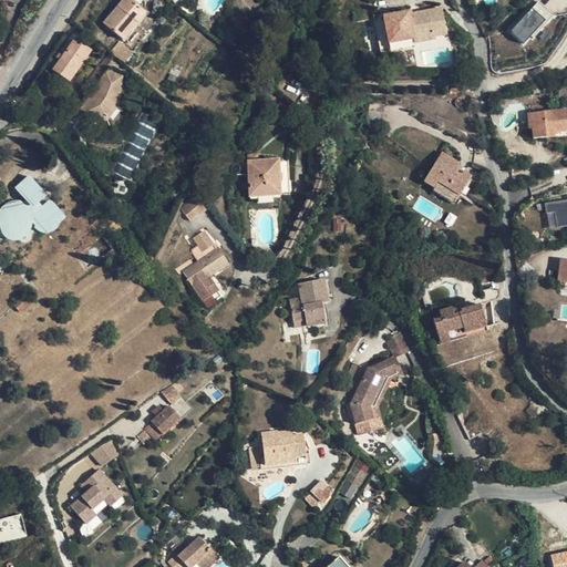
[(144,13),(127,0),(124,0),(104,23),(123,40),(144,13)]
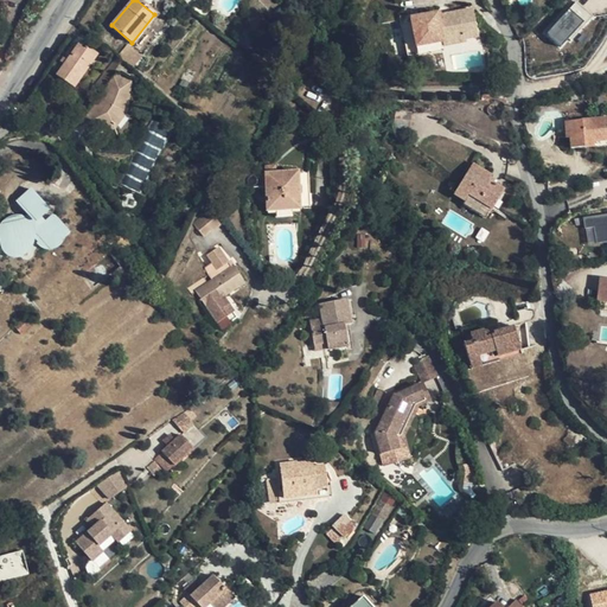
[(561,48),(590,16),(576,1),(545,33),(561,48)]
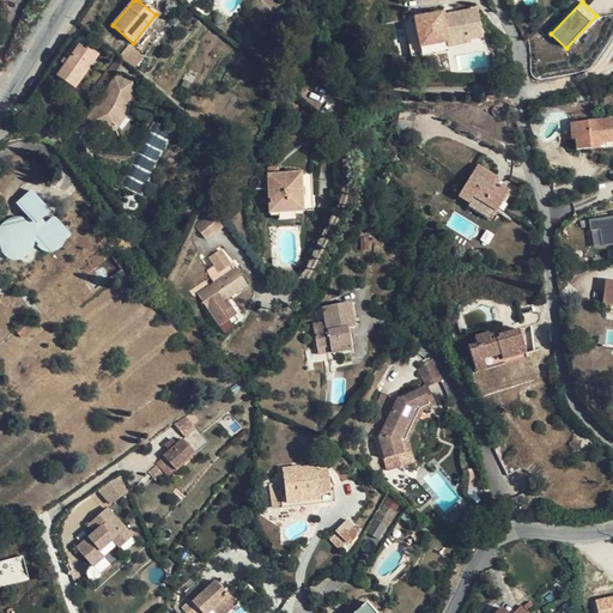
[(443,13),(425,16),(413,18),(419,47),(445,43),(445,46),(469,42),(468,40),(483,37),(477,10),(444,16),(443,13)]
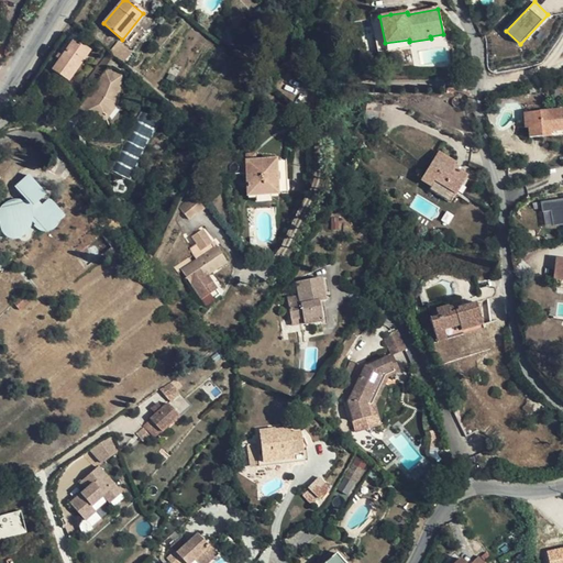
[(385,43),(379,17),(372,18),(371,19),(376,53),(378,53),(410,47),(409,42),(409,40),(385,43)]
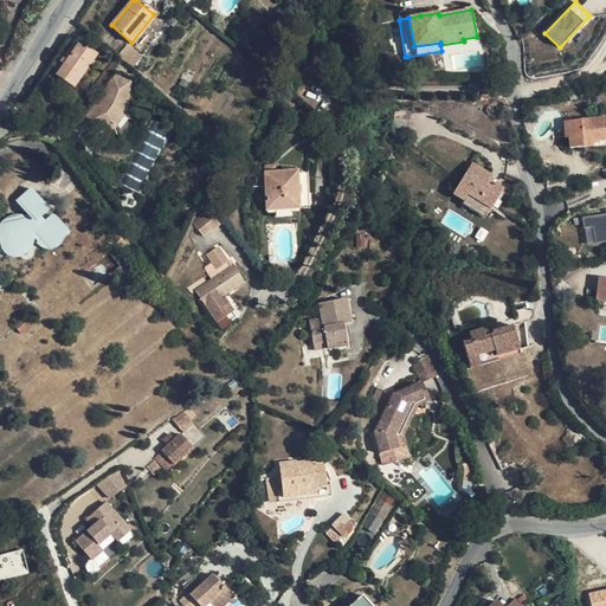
[(78,44),(68,59),(64,65),(57,75),(73,88),(96,56),(78,44)]
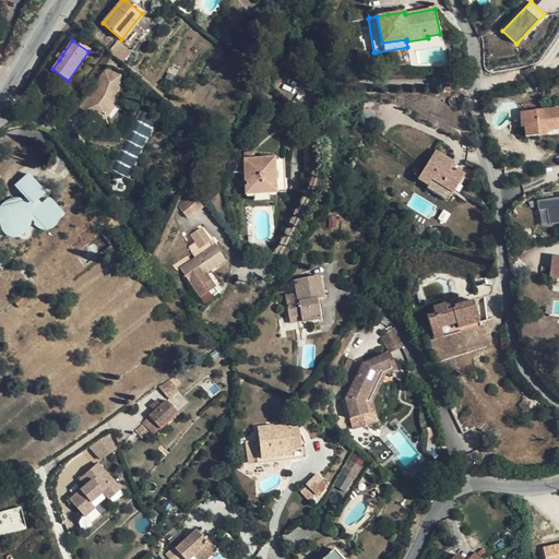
[(108,51),(121,62),(131,52),(117,40),(108,51)]
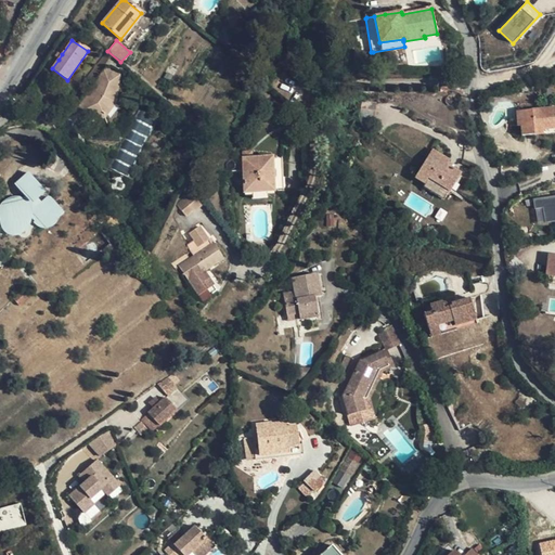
[(105,68),(74,108),(78,110),(111,68),(105,68)]
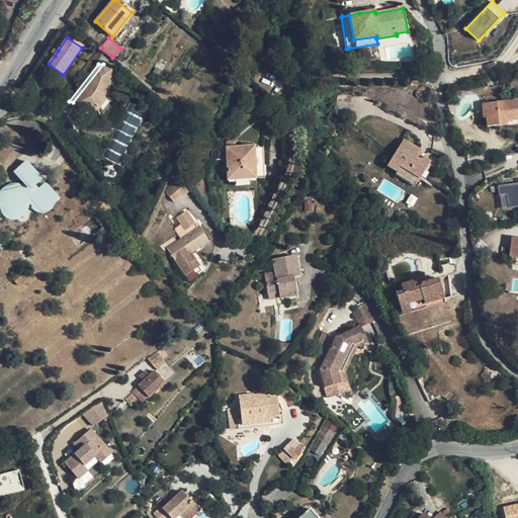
[(130,94),(115,86),(111,84),(108,82),(110,69),(112,70),(103,64),(73,102),(79,106),(95,108),(99,104),(101,93),(109,96),(124,103),(130,94)]
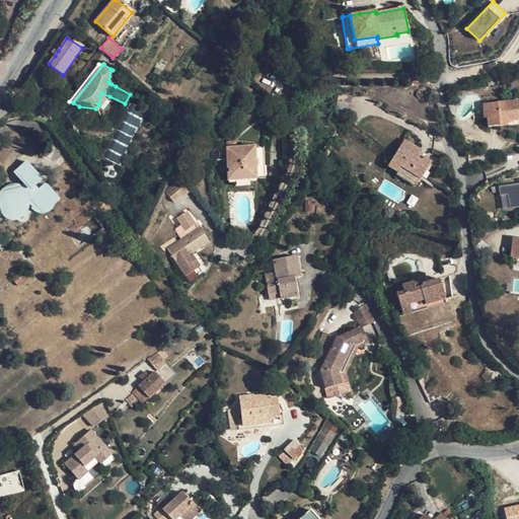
[(56,87),(59,81),(55,78),(51,83),(56,87)]
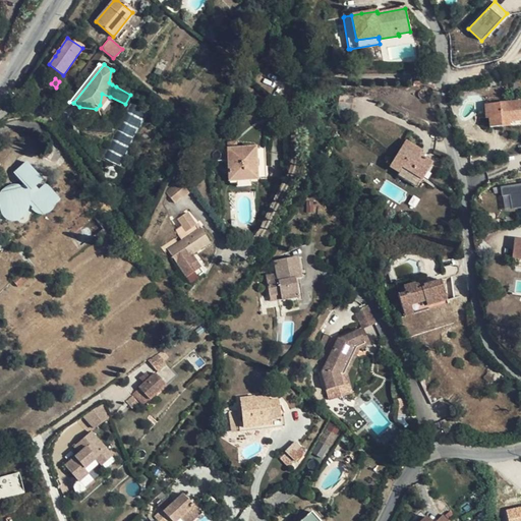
[(100,112),(110,97),(102,94),(100,105),(96,109),(99,112),(100,112)]
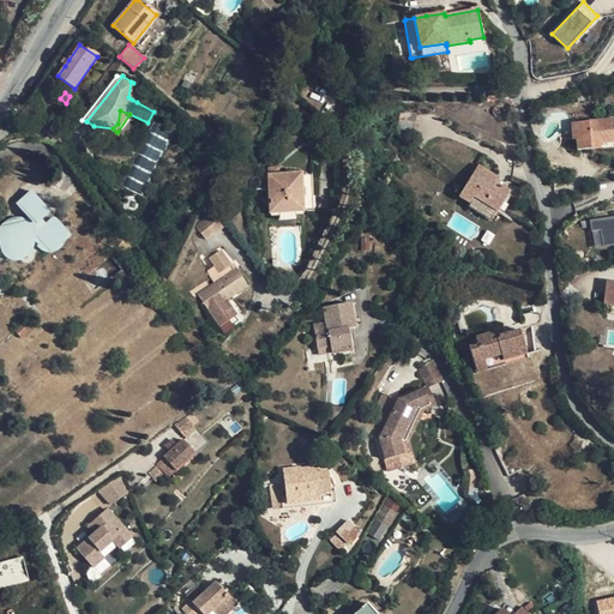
[(613,140),(613,119),(572,122),(572,139),(576,139),(577,150),(600,148),(600,143),(613,140)]
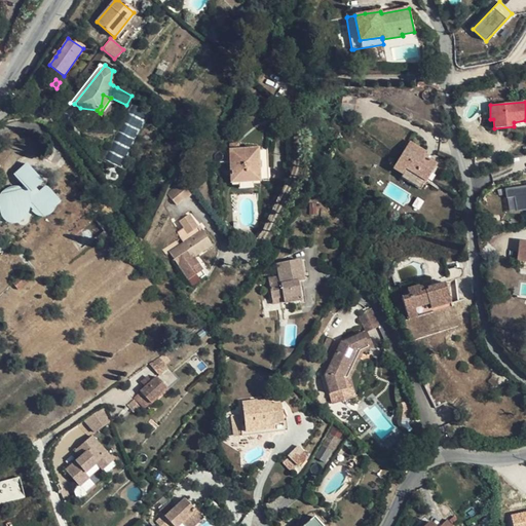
[(70,103),(80,111),(80,108),(74,104),(70,103)]
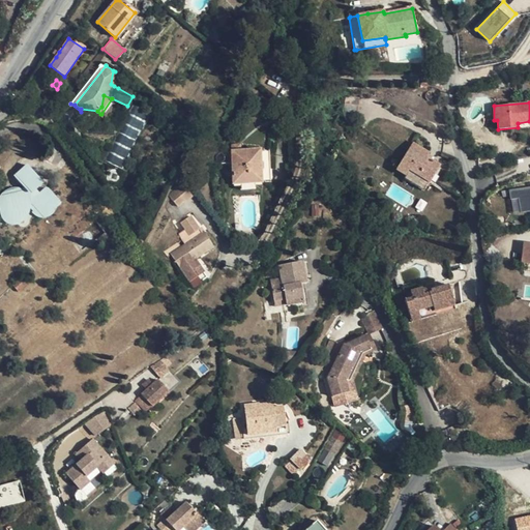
[(131,106),(105,160),(122,169),(148,113),(131,106)]
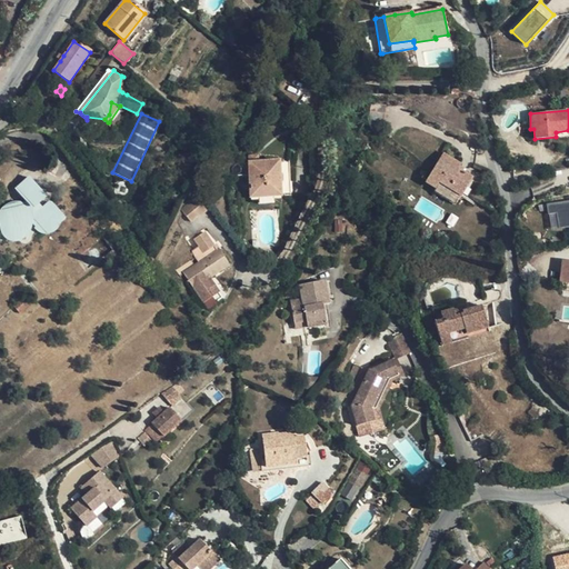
[(82,143),(81,139),(73,139),(85,151),(88,149),(82,143)]
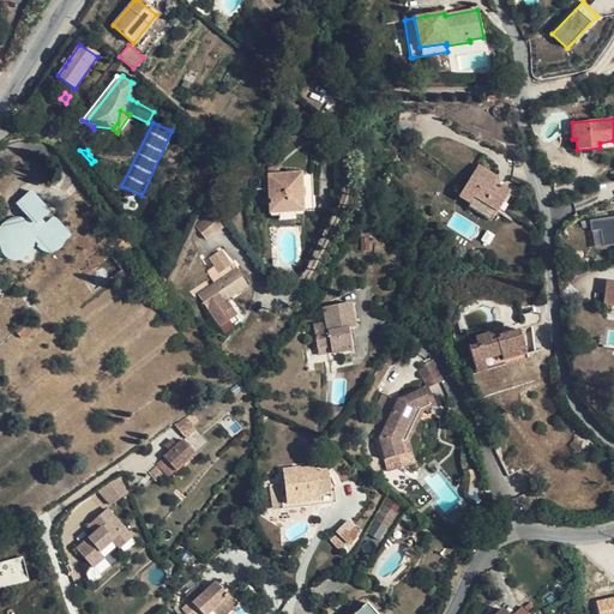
[(458,197),(461,198),(468,203),(467,205),(492,221),(510,192),(495,182),(498,178),(477,166),(458,197)]
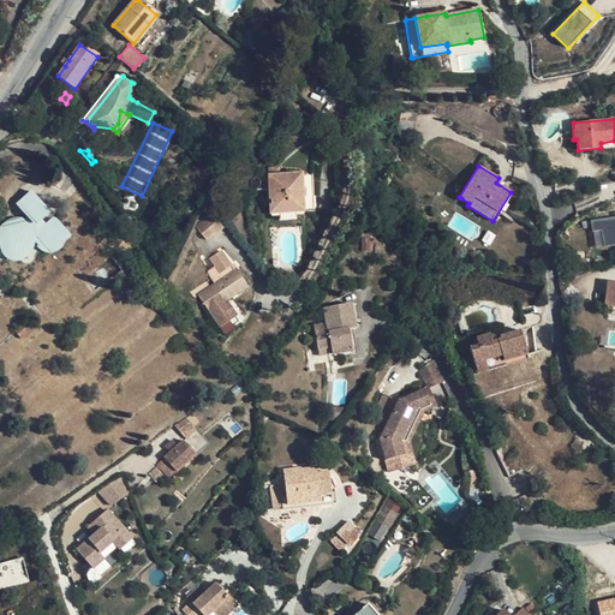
[(312,174),(280,175),(268,177),(270,214),(279,213),(296,212),(315,210),(312,174)]
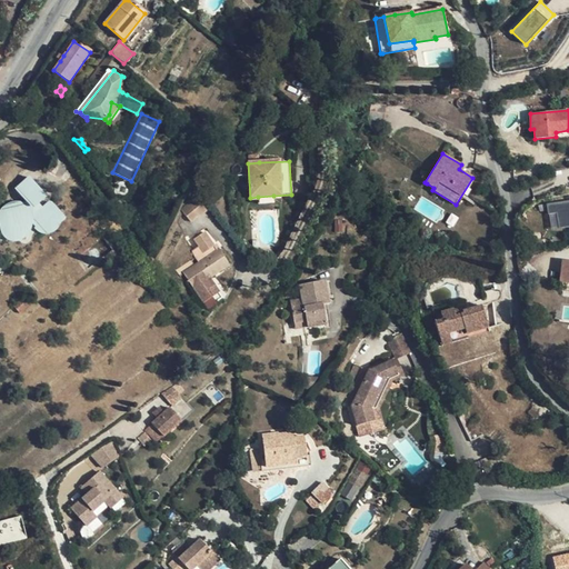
[(430,195),(432,190),(433,188),(427,183),(422,190),(430,195)]
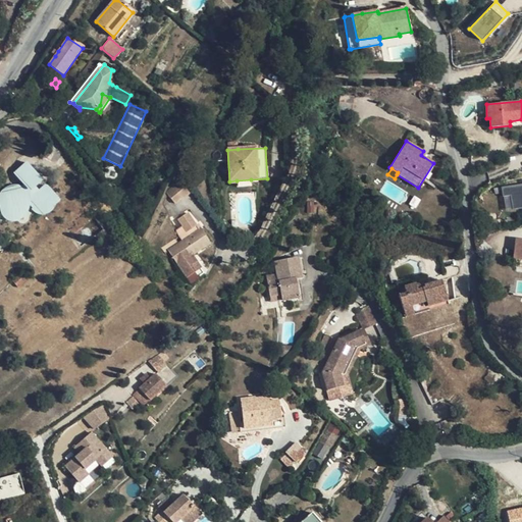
[(190,192),(181,181),(169,192),(177,202),(190,192)]
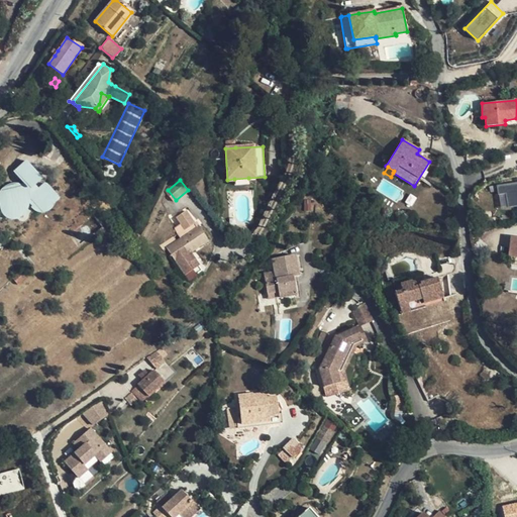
[(516,182),(496,186),(501,209),(516,205),(516,182)]
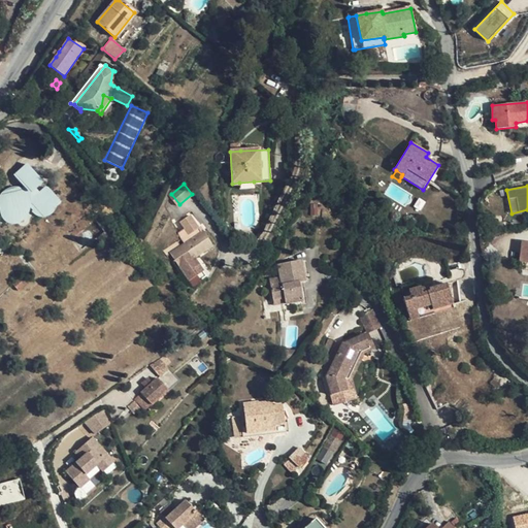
[(0,219),(0,224),(14,241),(41,218),(36,211),(37,208),(37,205),(34,203),(32,202),(28,203),(27,201),(15,210),(8,217),(7,213),(0,219)]
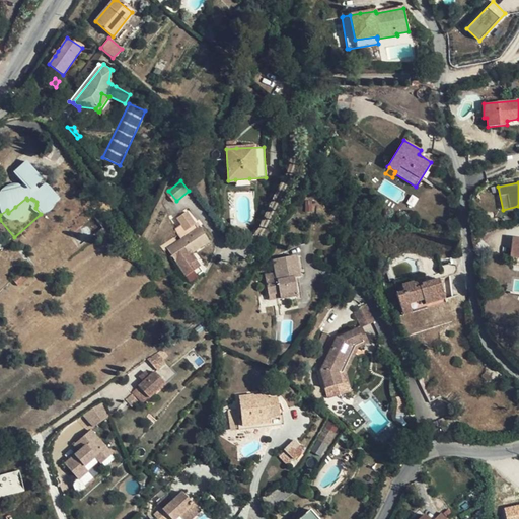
[(13,204),(7,210),(8,213),(15,207),(13,204)]
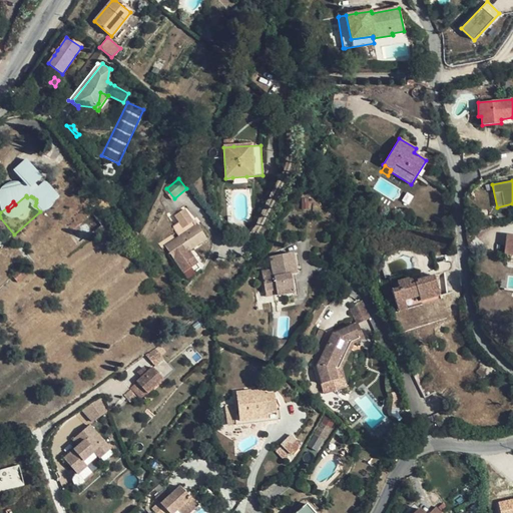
[(164,244),(164,245),(177,265),(184,275),(193,269),(190,263),(194,259),(189,250),(206,238),(196,223),(194,225),(184,211),(176,217),(183,228),(164,244)]
